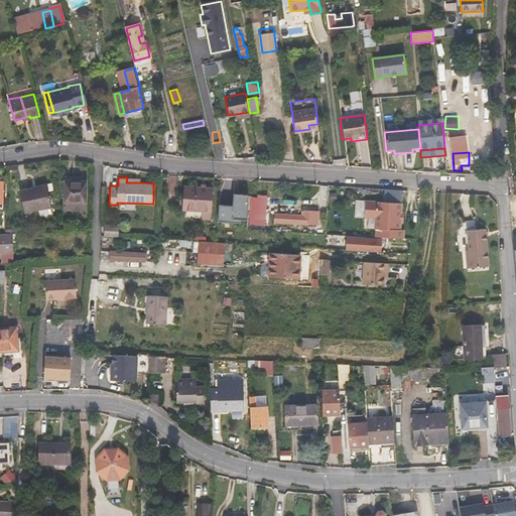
[(65,209),(85,210),(86,181),(75,181),(75,178),(66,178),(65,209)]
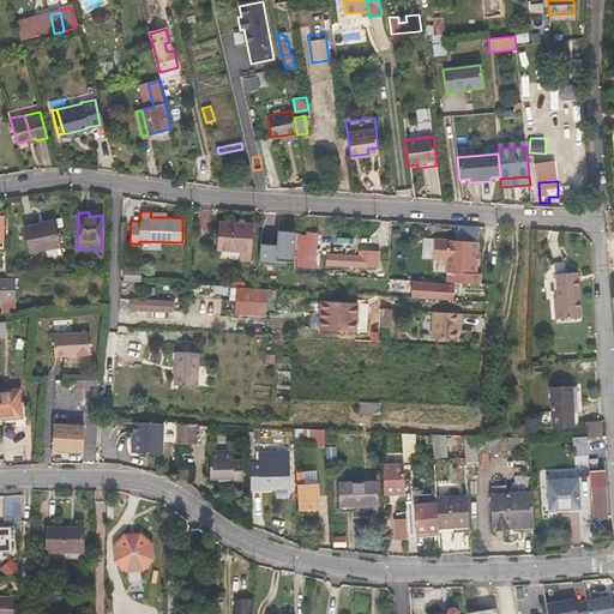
[(29,253),(61,246),(56,223),(38,227),(38,224),(23,227),(29,253)]
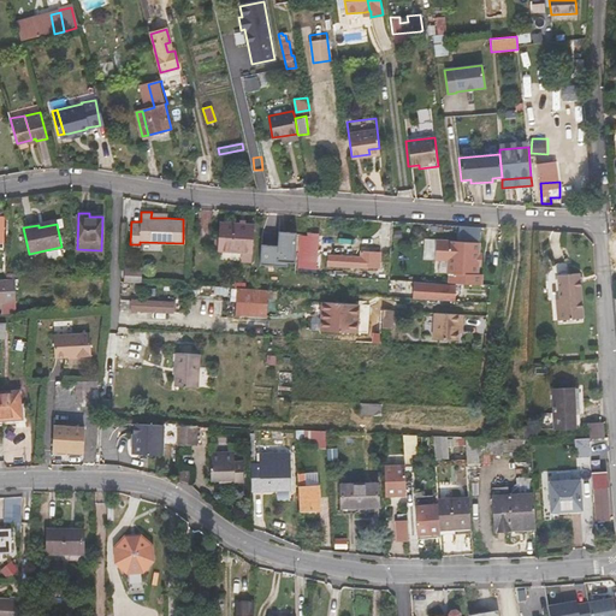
[(244,252),(253,253),(253,250),(255,226),(219,224),(218,250),(244,252)]
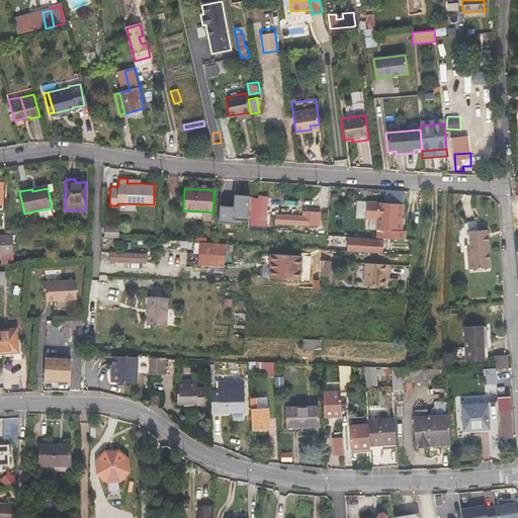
[(234,205),(220,204),(219,221),(242,223),(242,219),(249,220),(250,195),(241,195),(241,197),(234,196),(234,205)]
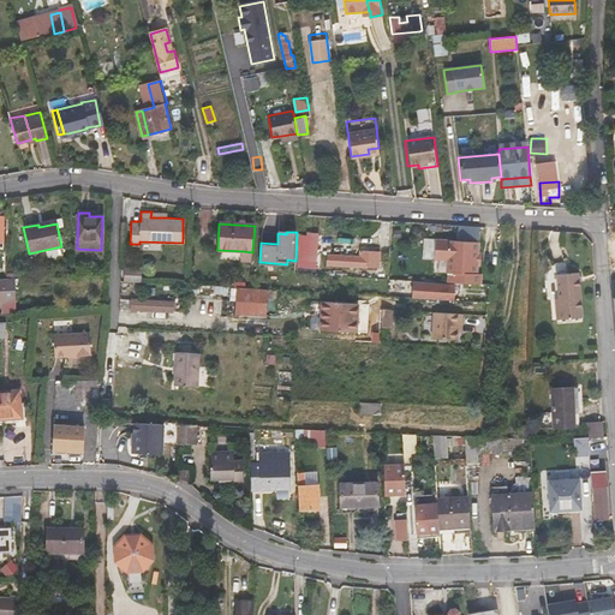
[(544,251),(545,239),(533,238),(533,250),(544,251)]
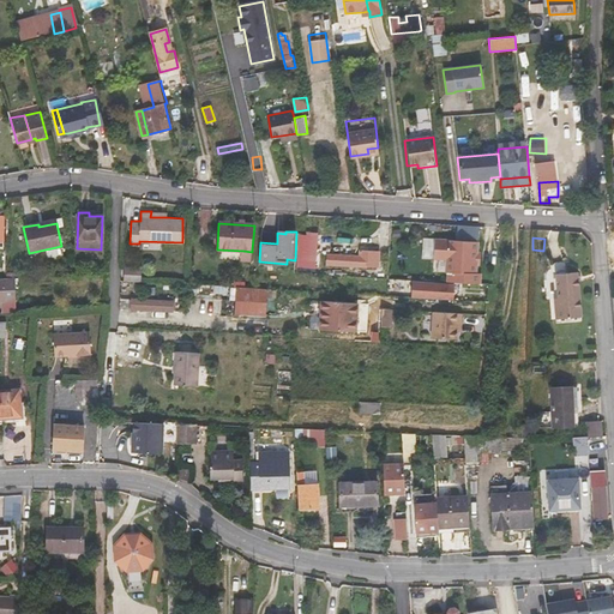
[(437,240),(435,257),(447,258),(479,259),(479,252),(479,242),(437,240)]
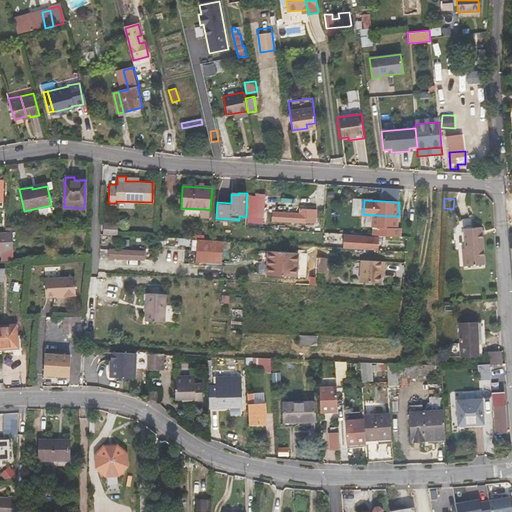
[(212,217),(213,209),(210,208),(210,210),(203,209),(202,216),(212,217)]
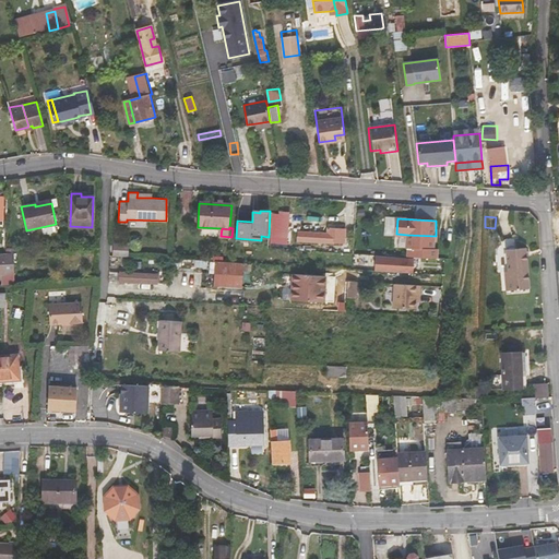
[(298,240),(344,242),(345,229),(328,228),(326,234),(299,232),(298,240)]
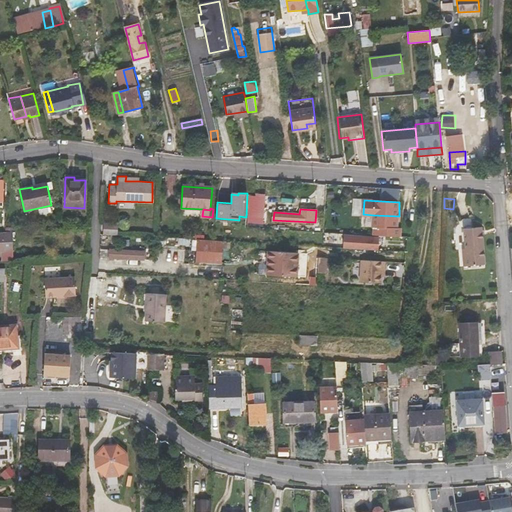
[(373,215),(373,226),(375,226),(382,227),(382,235),(401,236),(402,228),(398,227),(398,218),(399,216),(373,215)]
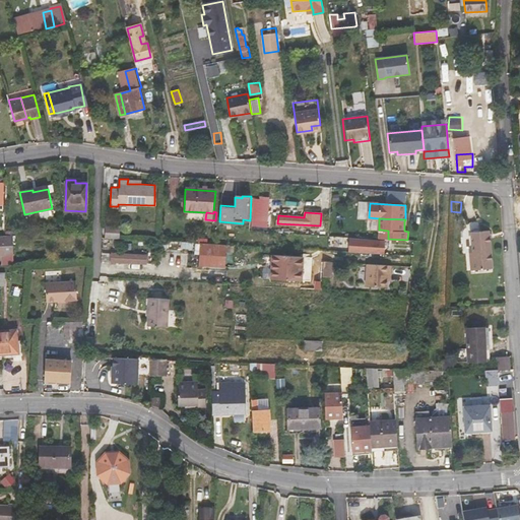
[(120,239),(120,226),(106,226),(105,238),(120,239)]
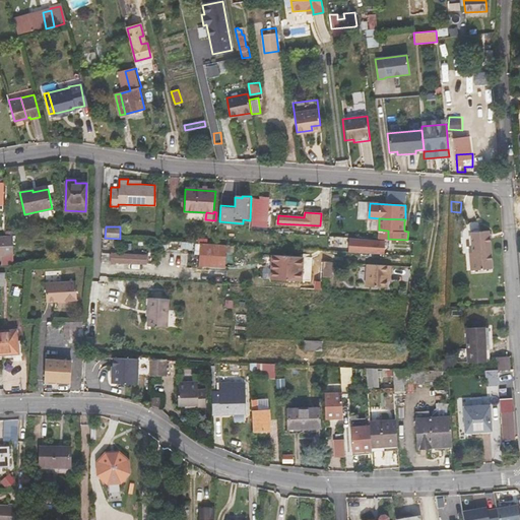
[(492,269),(490,231),(472,232),(473,253),(469,253),(470,270),(492,269)]
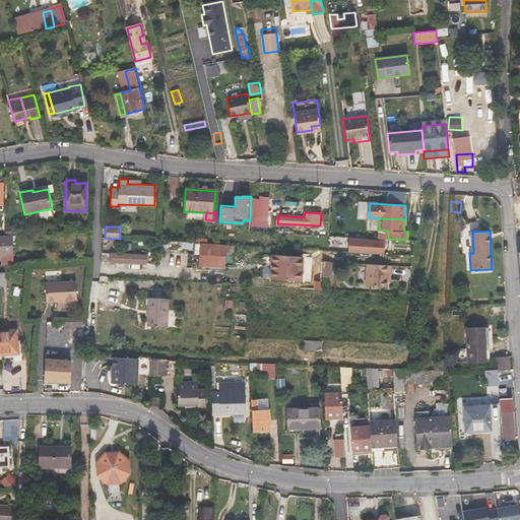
[(4,265),(14,264),(12,235),(4,236),(0,236),(0,254),(3,255),(4,265)]
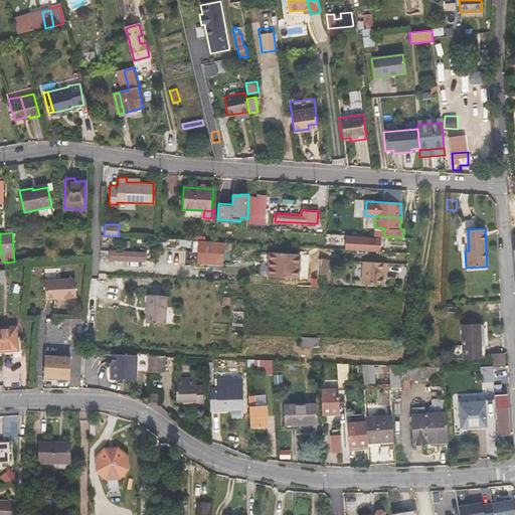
[(346,244),(363,245),(363,250),(380,251),(381,238),(346,236),(346,244)]
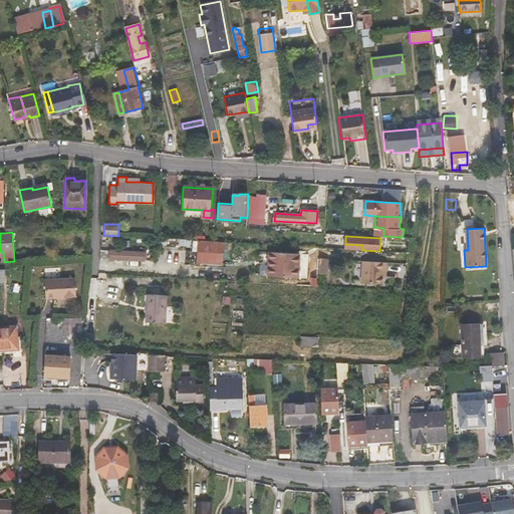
[(224,242),(198,240),(197,252),(197,262),(223,263),(224,242)]
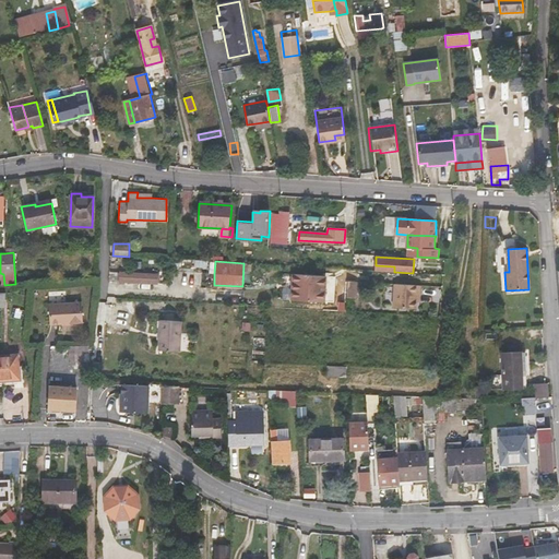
[(121,273),(120,281),(156,283),(156,275),(121,273)]
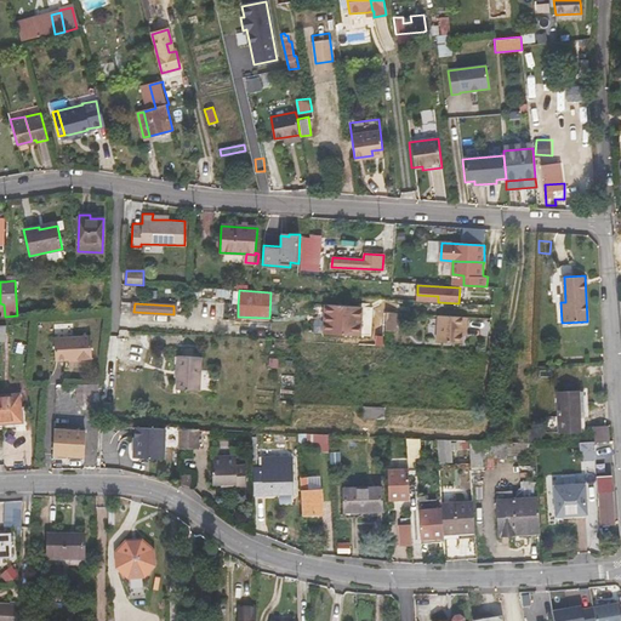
[(362,311),(325,308),(324,325),(360,328),(362,311)]
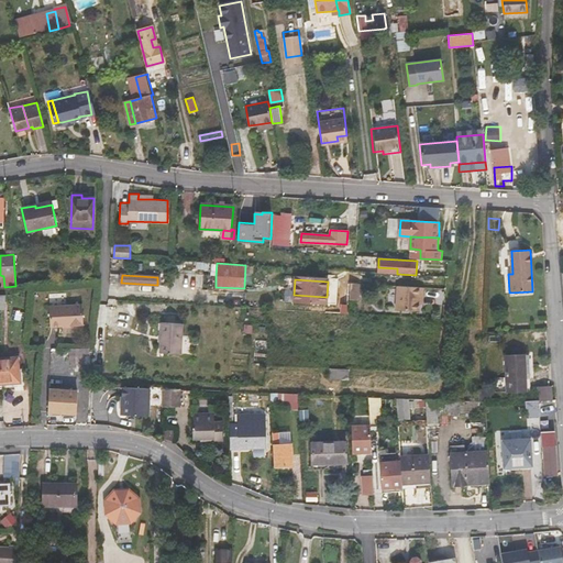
[(359,284),(350,283),(349,298),(349,299),(351,299),(356,299),(357,299),(359,284)]
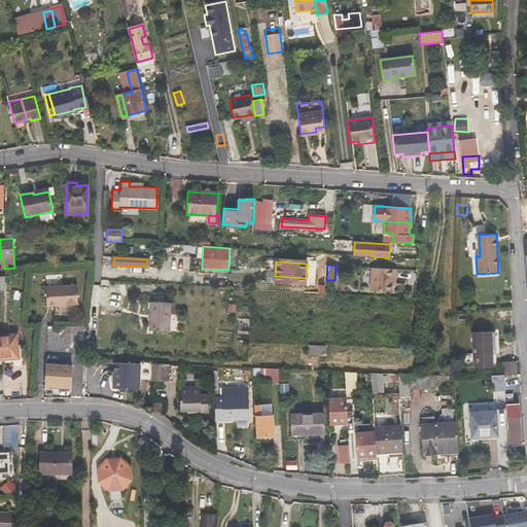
[(391,277),(393,277),(394,269),(371,268),(369,289),(390,290),(390,283),(391,277)]
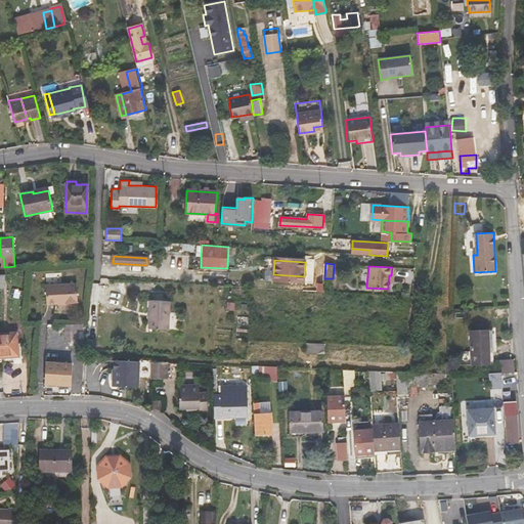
[(66,302),(79,302),(79,282),(47,284),(47,302),(66,302)]
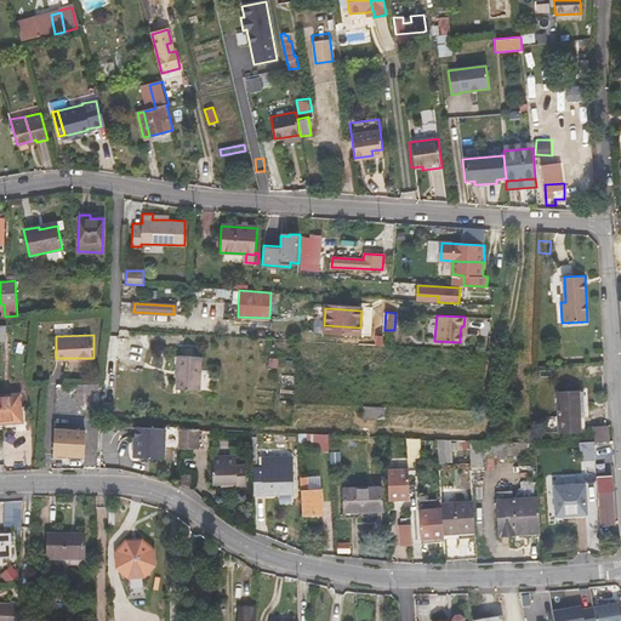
[(178,355),(176,389),(199,391),(201,357),(178,355)]
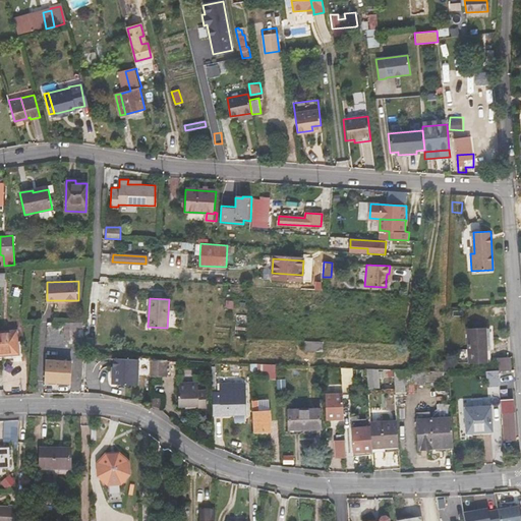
[(65,324),(65,334),(82,334),(81,323),(65,324)]
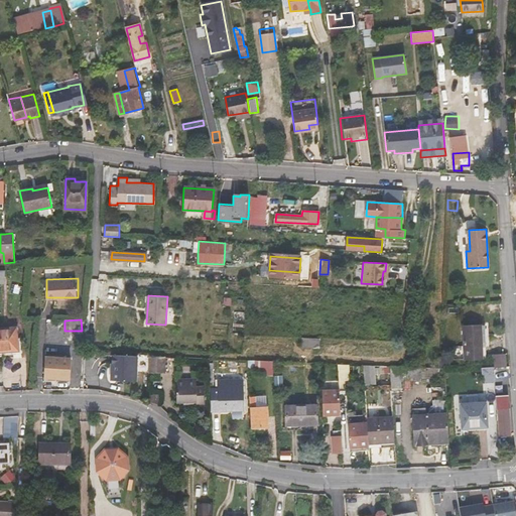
[(454,349),(455,365),(483,364),(483,347),(486,347),(485,325),(463,326),(465,348),(454,349)]
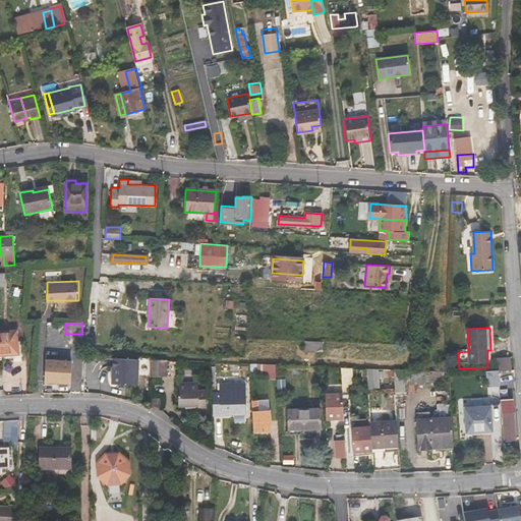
[(0,332),(0,353),(17,353),(15,331),(0,332)]
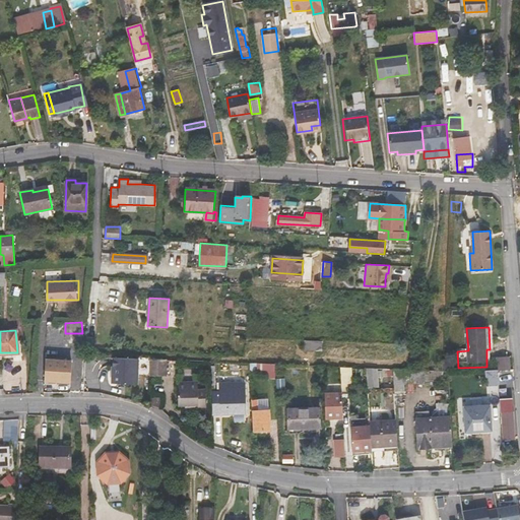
[(117,383),(137,384),(138,359),(114,356),(113,367),(118,367),(117,383)]
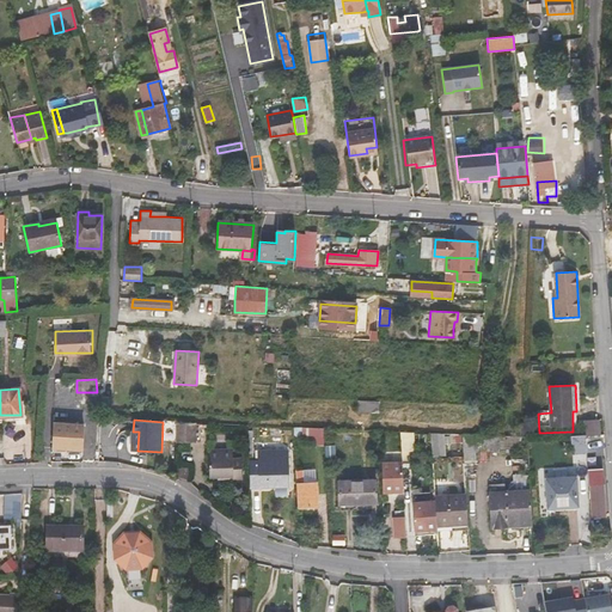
[(599,420),(585,421),(586,436),(600,436),(599,420)]
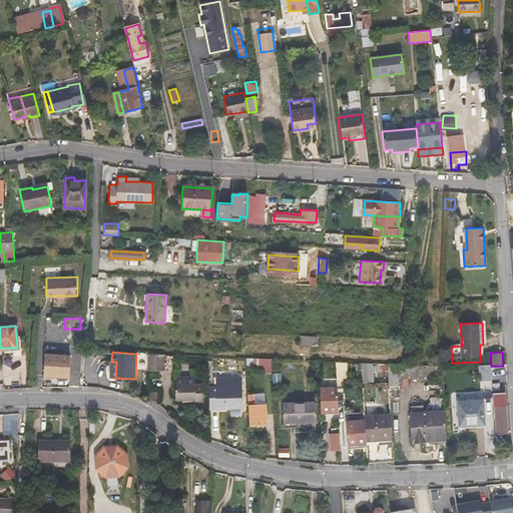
[(67,377),(69,356),(44,355),(43,375),(67,377)]
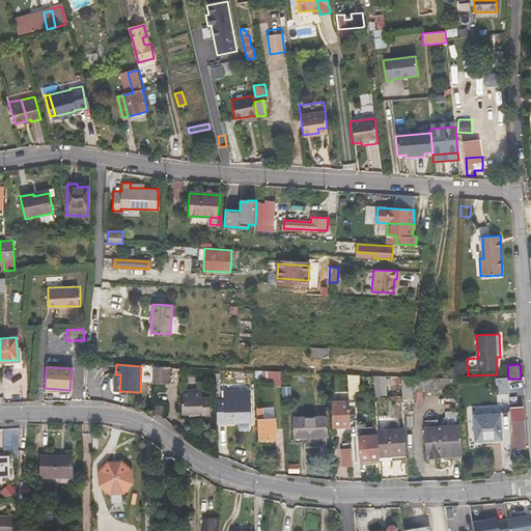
[(170,384),(170,367),(166,367),(152,367),(152,372),(152,384),(166,384),(170,384)]
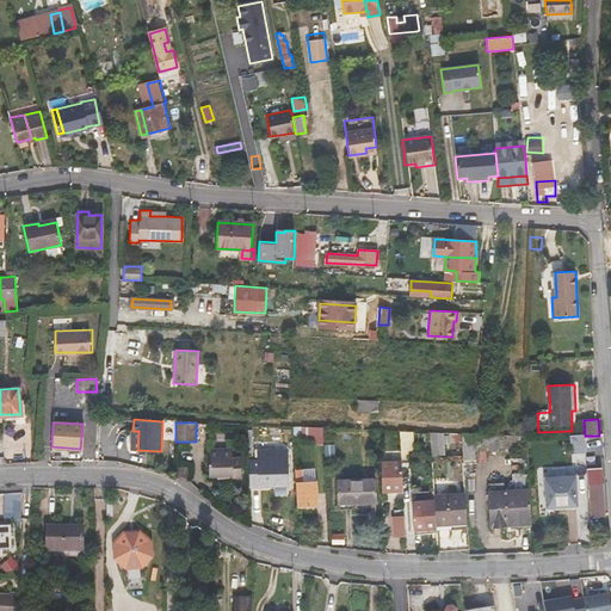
[(313,440),(313,445),(323,446),(323,427),(295,426),(295,436),(302,436),(302,439),(313,440)]
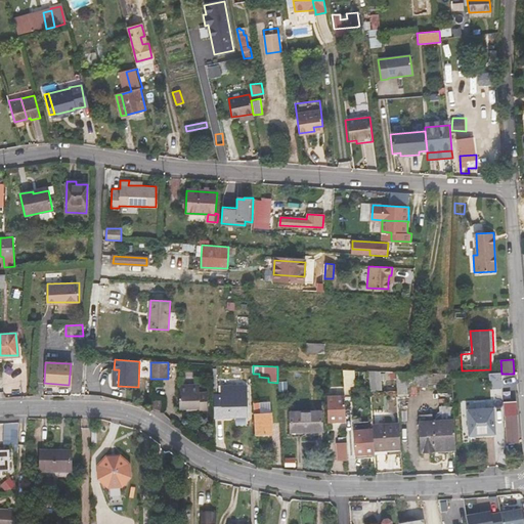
[(344,385),(356,385),(355,369),(343,368),(344,385)]
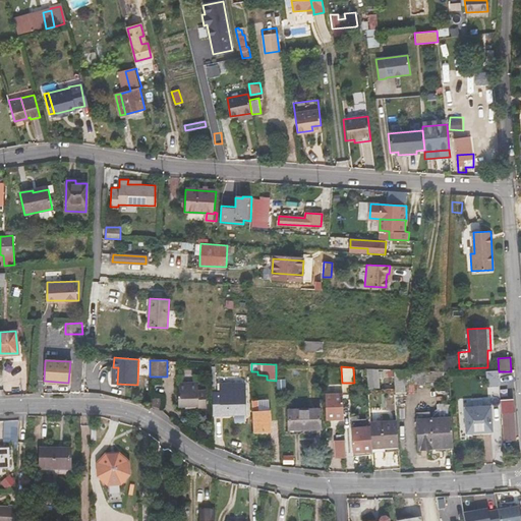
[(373,387),(378,387),(378,368),(367,367),(368,390),(373,390),(373,387)]
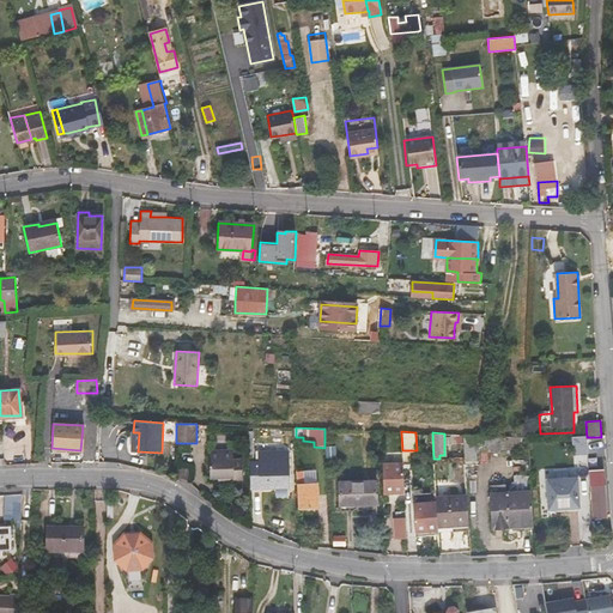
[(466,465),(478,463),(477,435),(463,435),(465,439),(465,451),(466,465)]
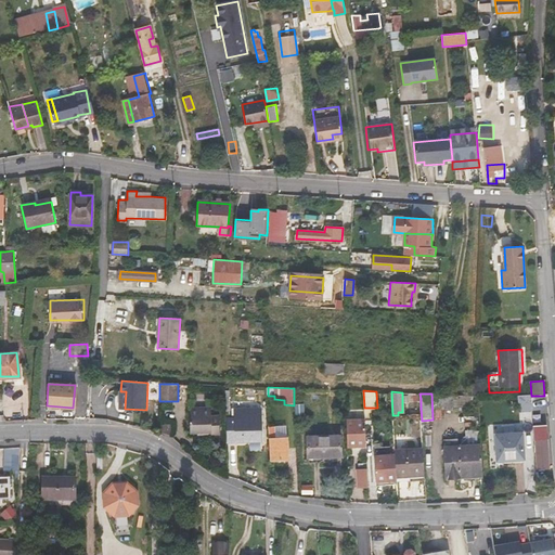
[(453,395),(452,405),(470,407),(472,395),(456,395),(453,395)]
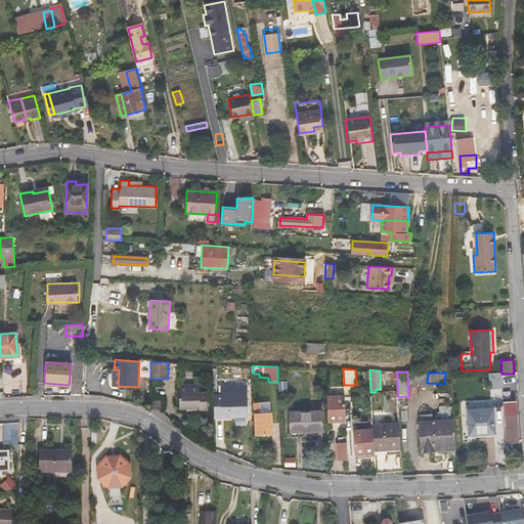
[(190,407),(190,410),(207,410),(207,392),(200,392),(200,385),(179,386),(179,407),(190,407)]
